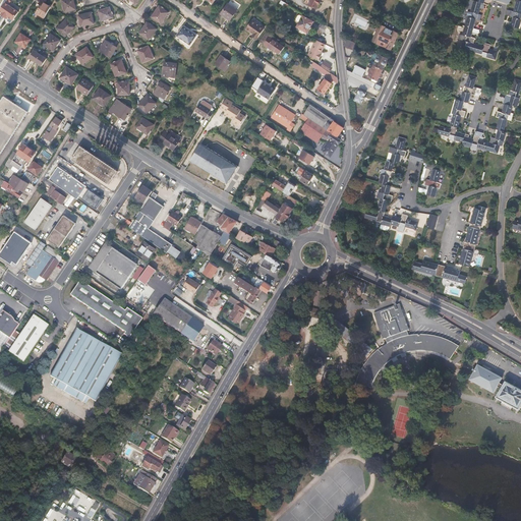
[(62,0),(65,12),(76,9),(73,0),(62,0)]
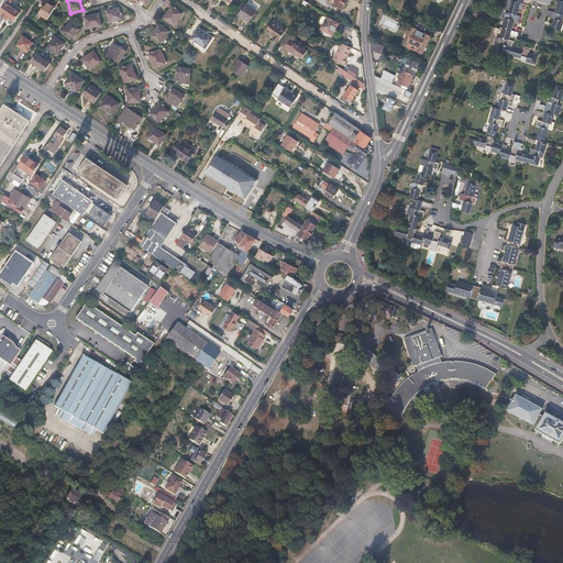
[(335,0),(333,6),(342,9),(346,0),(345,0),(335,0)]
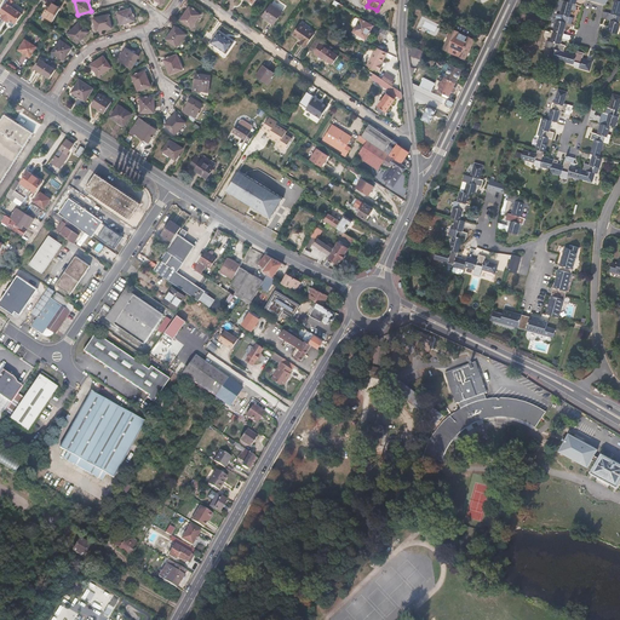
[(564,34),(567,23),(572,24),(573,18),(569,17),(572,11),(573,4),(566,1),(564,0),(560,15),(557,13),(556,19),(554,30),(564,34)]
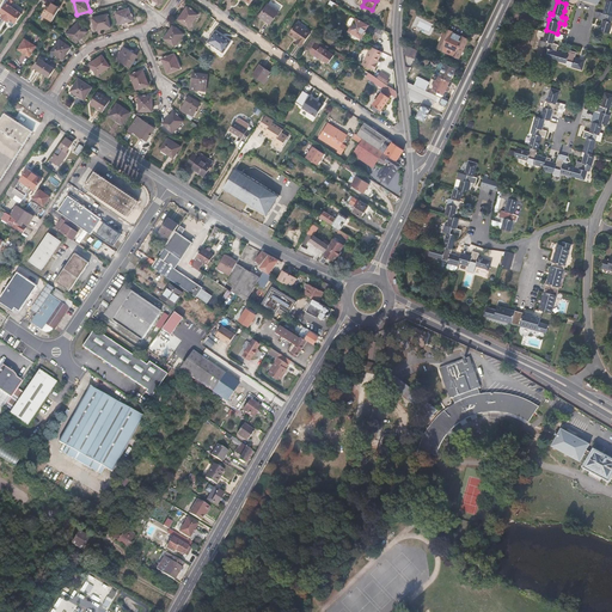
[(594,18),(603,20),(601,26),(600,31),(610,34),(611,25),(611,1),(607,0),(606,0),(604,13),(600,12),(595,11),(594,18)]
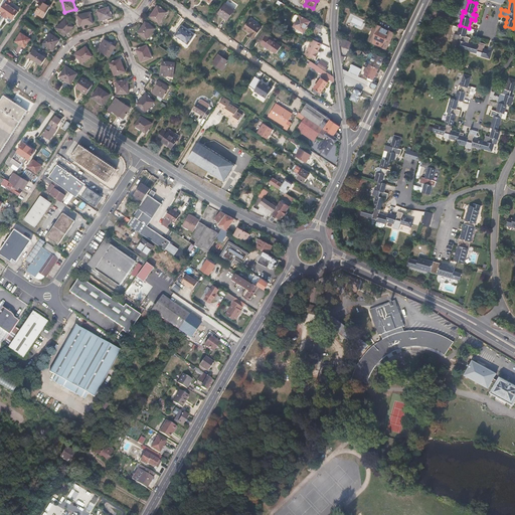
[(6,18),(7,16),(13,20),(19,12),(5,2),(0,9),(0,11),(2,13),(1,14),(3,16),(6,18)]
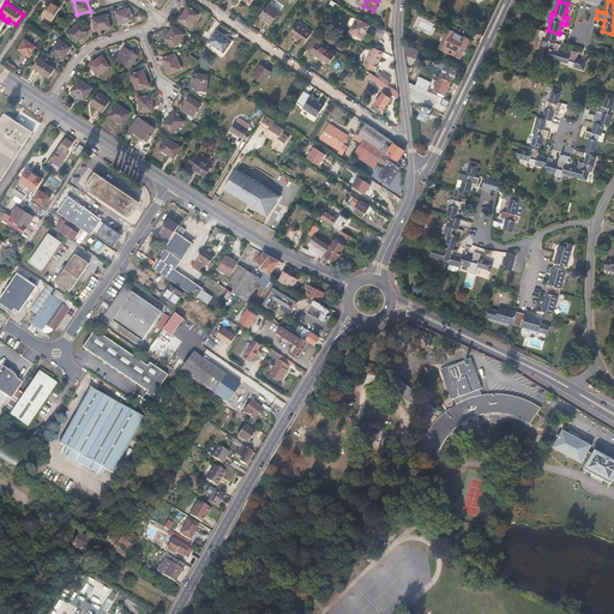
[(43,16),(53,22),(60,8),(50,2),(47,8),(43,16)]
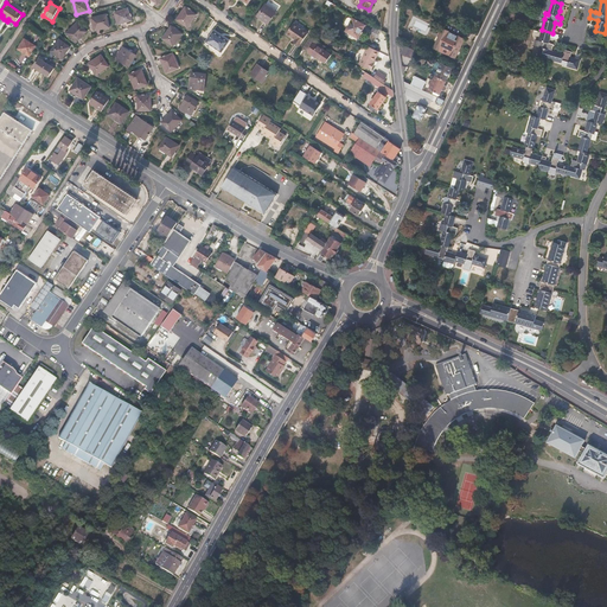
[(257,17),(263,20),(266,21),(268,24),(276,12),(266,5),(257,17)]
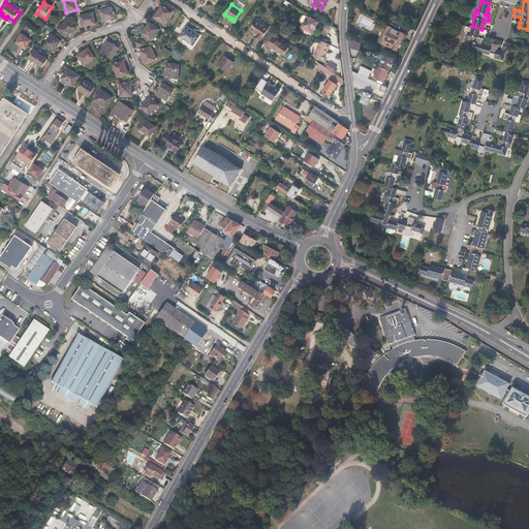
[(154,17),(163,24),(172,12),(162,6),(154,17)]
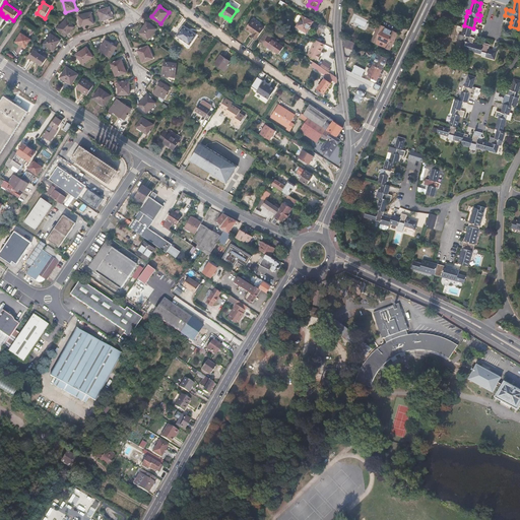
[(113,17),(110,7),(99,11),(102,21),(113,17)]
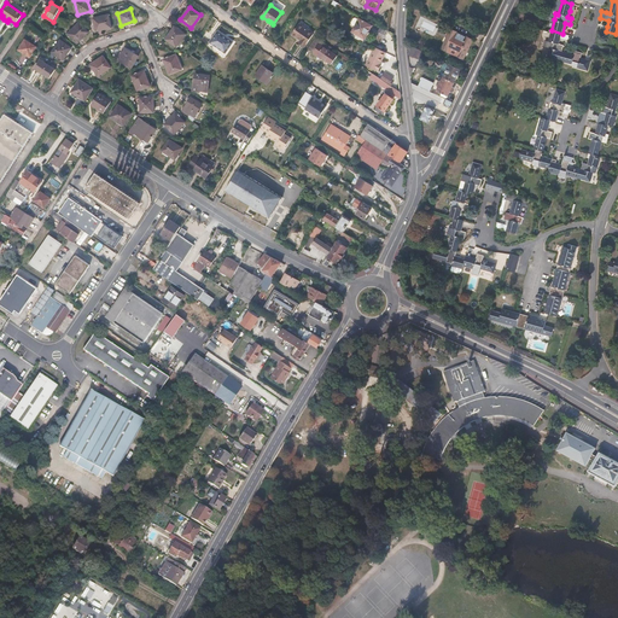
[(112,28),(109,15),(93,18),(97,31),(112,28)]
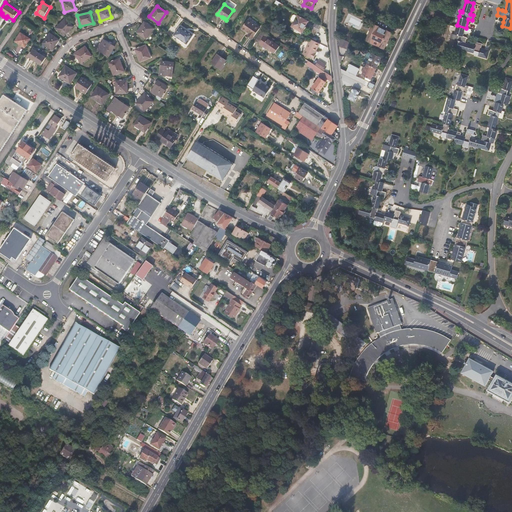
[(307,21),(298,16),(292,26),(302,31),(305,26),(307,21)]
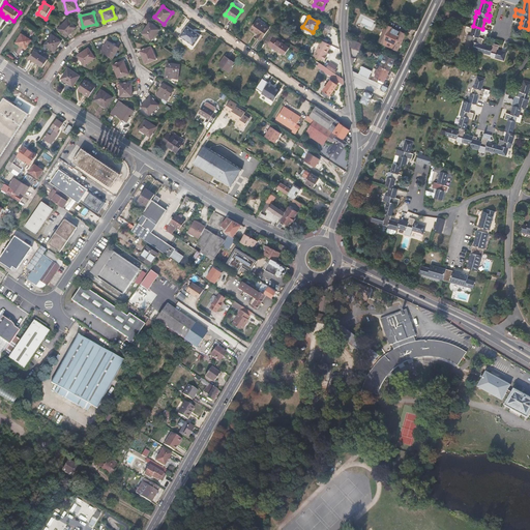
[(76,28),(67,20),(58,29),(66,37),(76,28)]
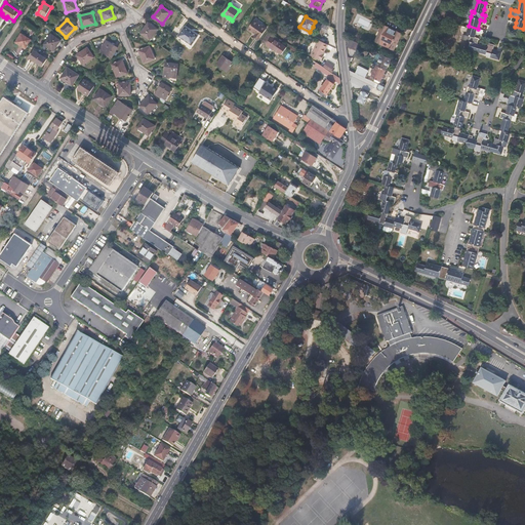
[(259,40),(267,29),(254,21),(248,29),(255,34),(254,36),(256,38),(259,40)]
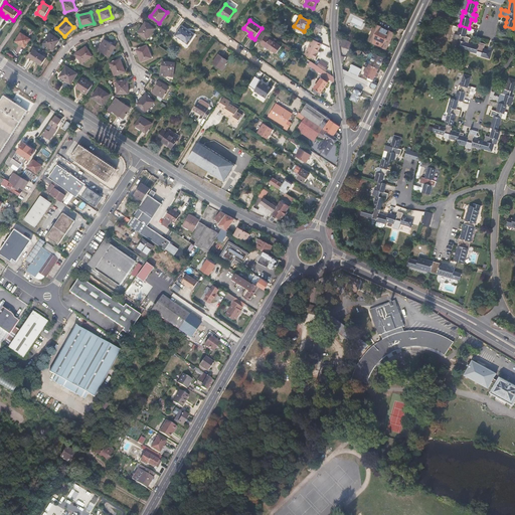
[(145,22),(138,32),(147,39),(155,28),(145,22)]
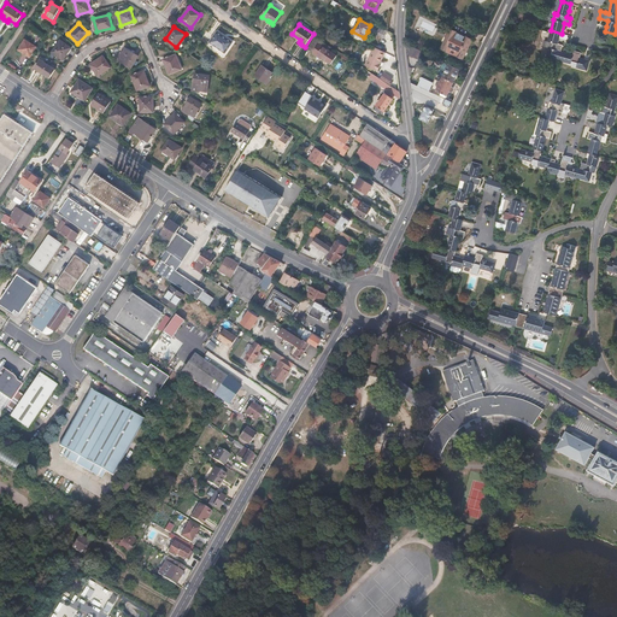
[(451,29),(441,48),(463,59),(468,50),(472,40),(466,36),(465,37),(457,33),(457,31),(451,29)]
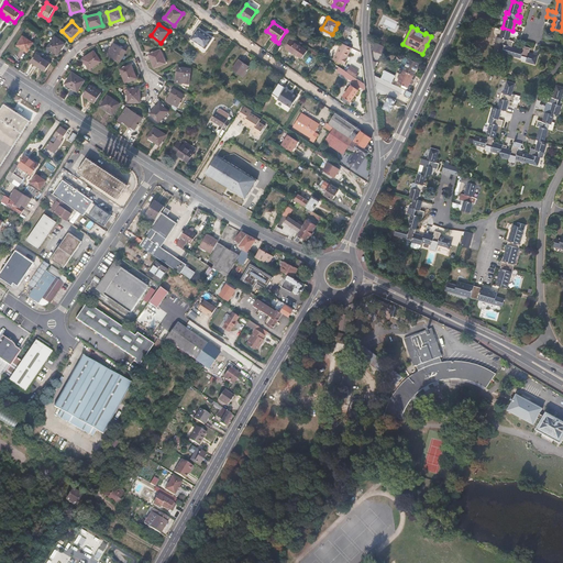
[(510,37),(511,35),(517,36),(519,33),(512,31),(503,28),(499,37),(498,37),(497,43),(500,44),(498,53),(509,55),(511,47),(514,41),(509,40),(510,37)]
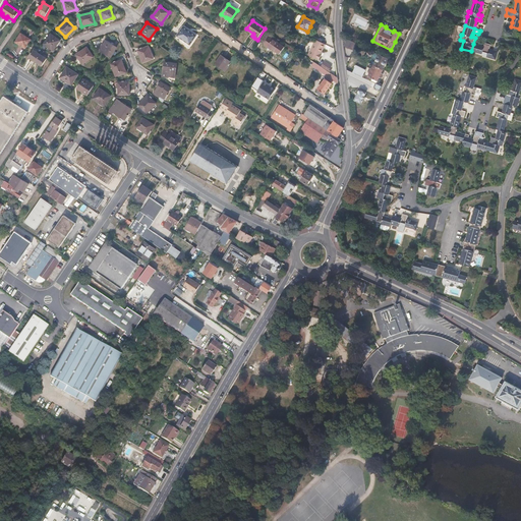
[(190,31),(183,26),(176,36),(190,45),(196,36),(190,31)]
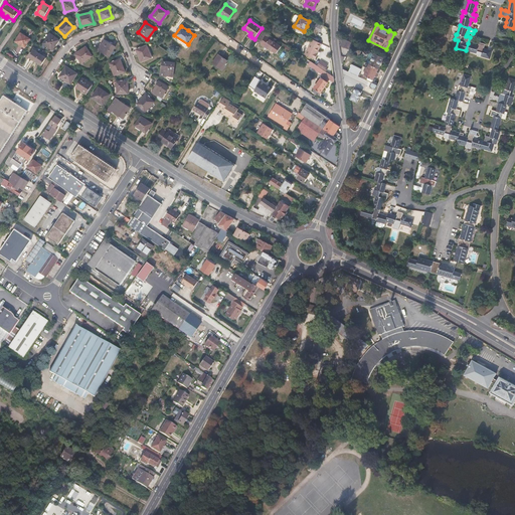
[(264,31),(256,41),(261,43),(261,44),(271,51),(272,50),(274,52),(277,54),(282,46),(272,39),(273,37),(264,31)]
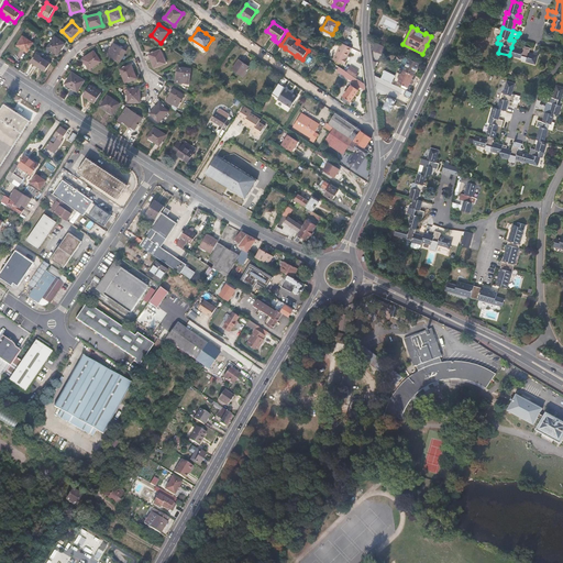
[(22,36),(17,45),(22,48),(28,53),(34,43),(22,36)]
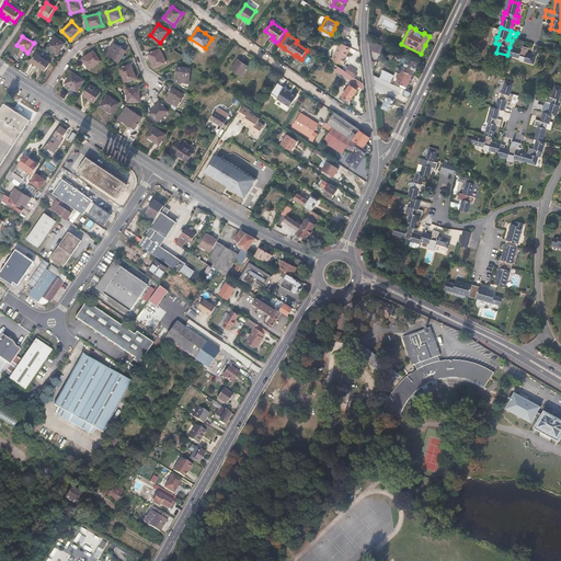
[(47,47),(48,48),(45,52),(48,54),(50,50),(57,55),(65,44),(55,36),(47,47)]
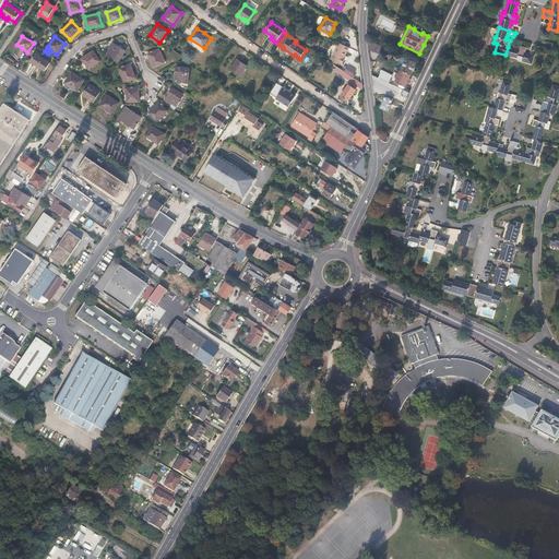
[(343,58),(349,47),(340,42),(330,58),(340,63),(341,63),(344,59),(343,58)]
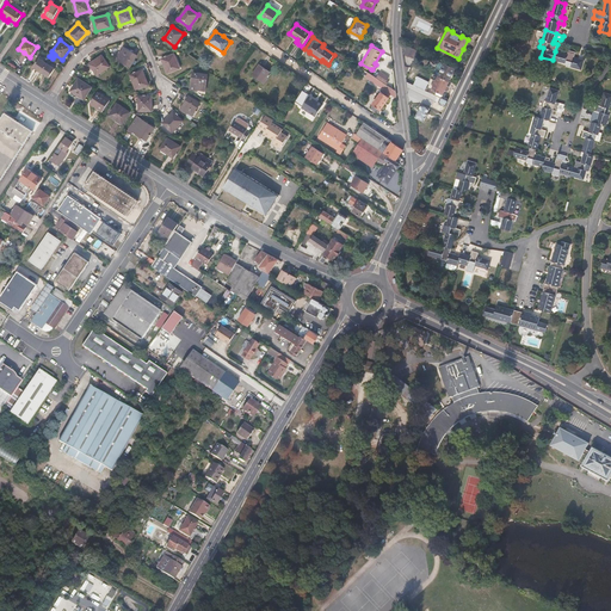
[(405,54),(415,59),(419,51),(408,45),(405,54)]
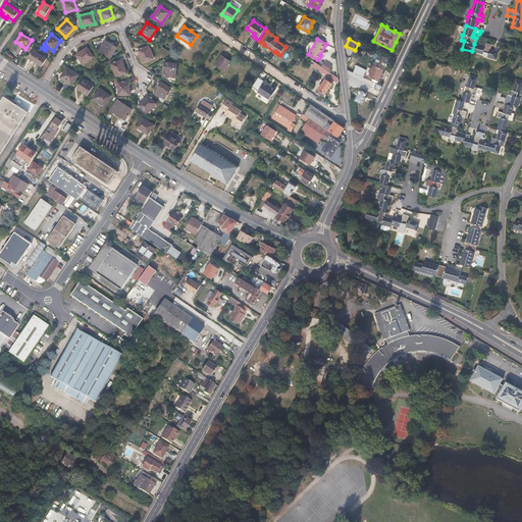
[(111,57),(117,47),(106,41),(100,51),(111,57)]
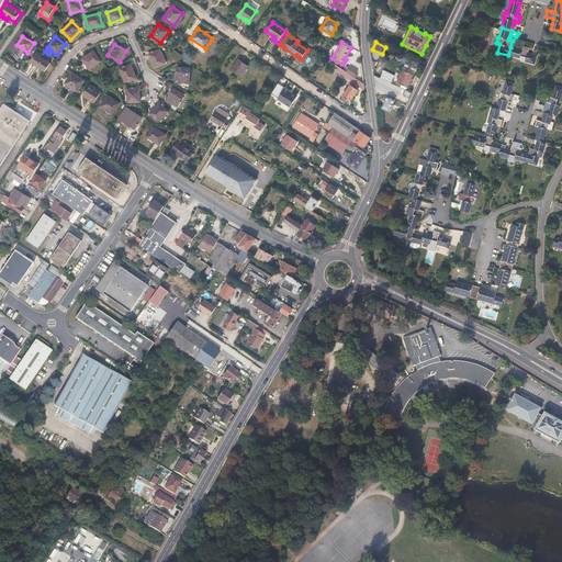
[(535,65),(538,55),(534,54),(528,53),(529,48),(526,47),(524,46),(523,51),(510,47),(508,55),(520,58),(520,59),(525,60),(525,62),(535,65)]
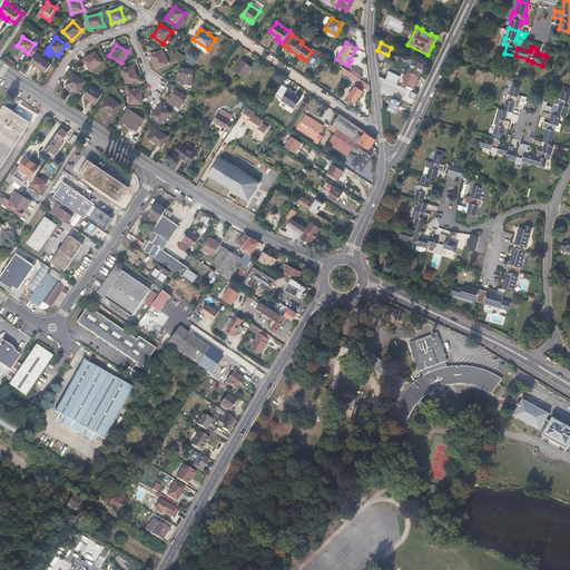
[(151,55),(156,69),(168,64),(163,50),(151,55)]
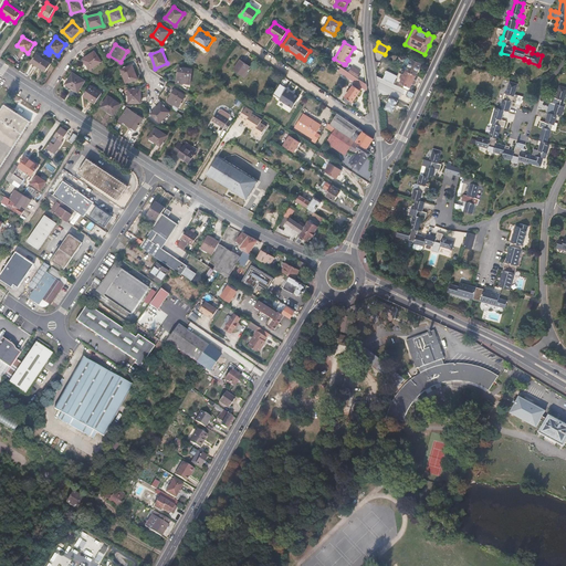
[(95,51),(83,60),(90,70),(102,62),(95,51)]
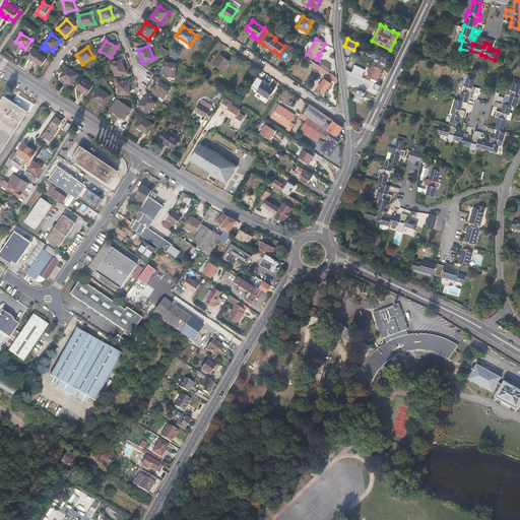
[(36,62),(41,54),(34,50),(28,57),(36,62)]
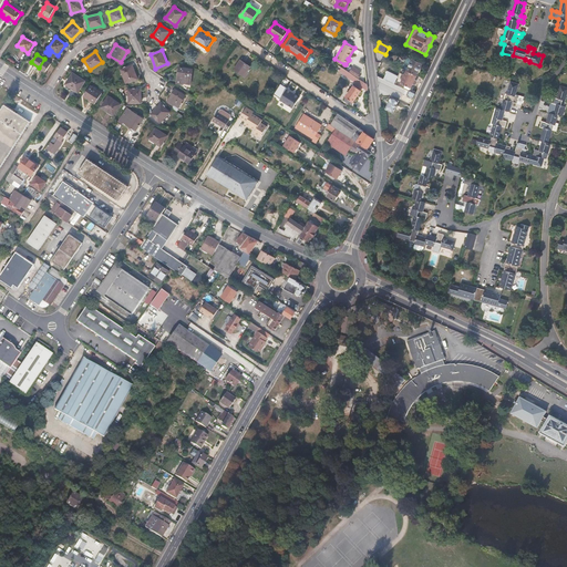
[(51,64),(44,59),(39,68),(47,72),(51,64)]
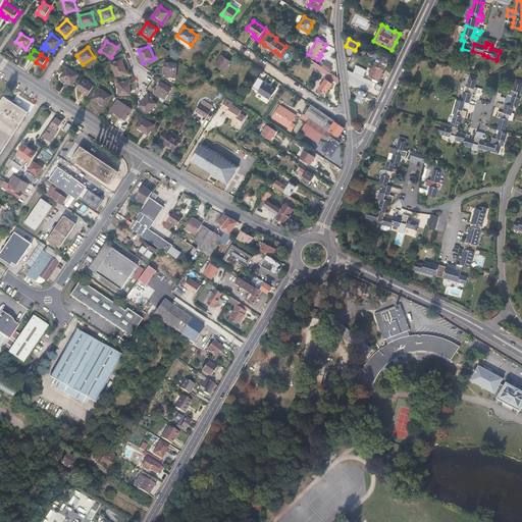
[(389,58),(380,54),(377,58),(375,57),(374,60),(376,61),(374,65),(383,69),(386,64),(389,58)]
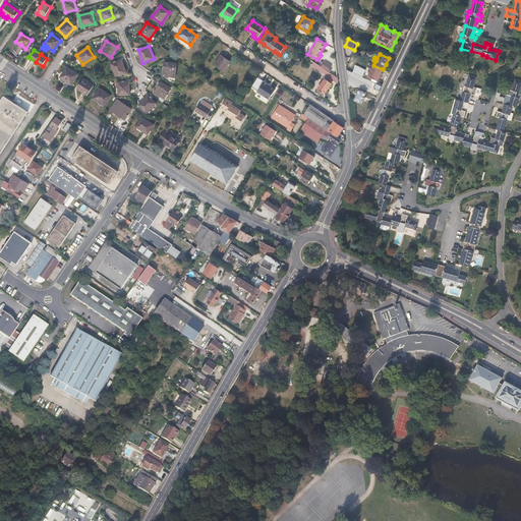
[(225,71),(228,67),(230,64),(229,64),(230,61),(226,58),(221,55),(215,64),(225,71)]
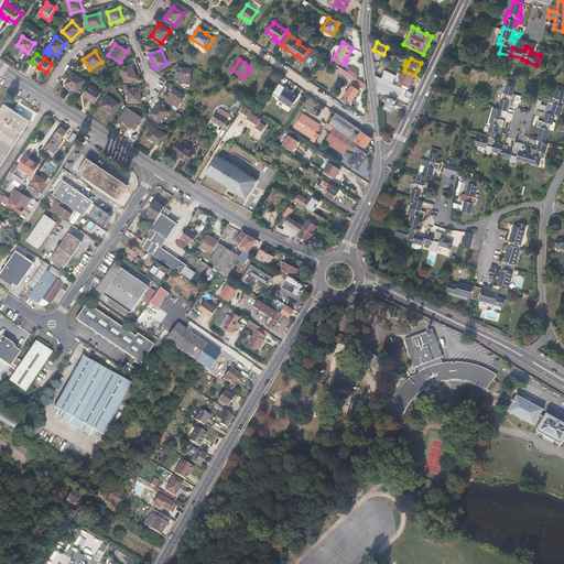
[(132,65),(120,69),(126,83),(137,78),(132,65)]
